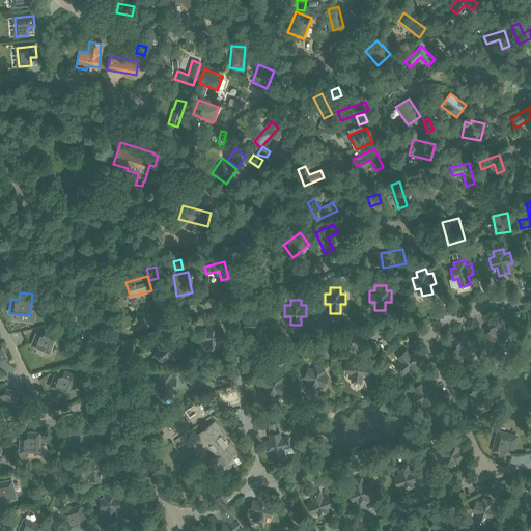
[(493,344),(510,334),(500,315),(490,323),(493,329),(486,333),(493,344)]
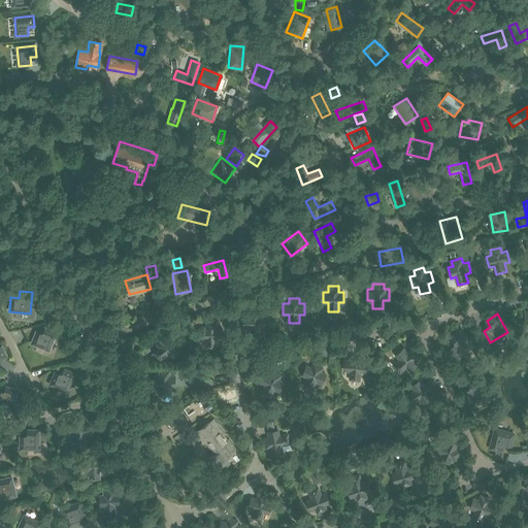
[(205,327),(200,327),(200,338),(205,338),(205,347),(216,347),(216,338),(221,338),(221,327),(216,327),(216,322),(205,322),(205,327)]
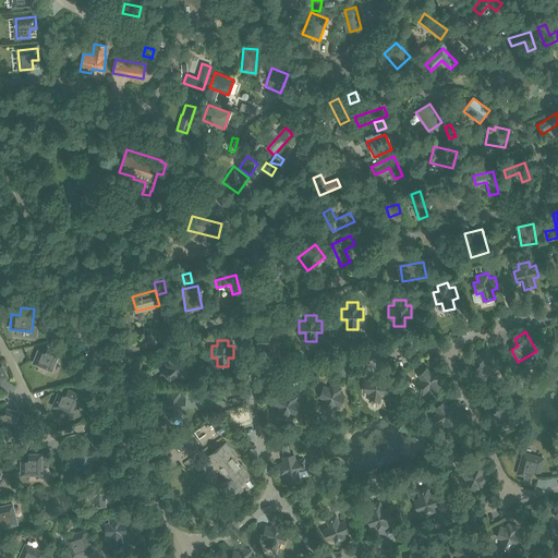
[(52,372),(61,351),(48,346),(46,352),(38,349),(32,363),(52,372)]
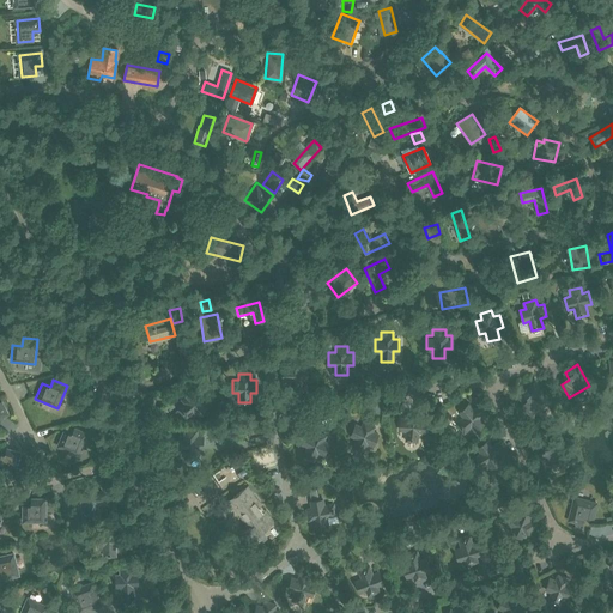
[(533,416),(551,400),(535,382),(523,392),(529,399),(523,405),(533,416)]
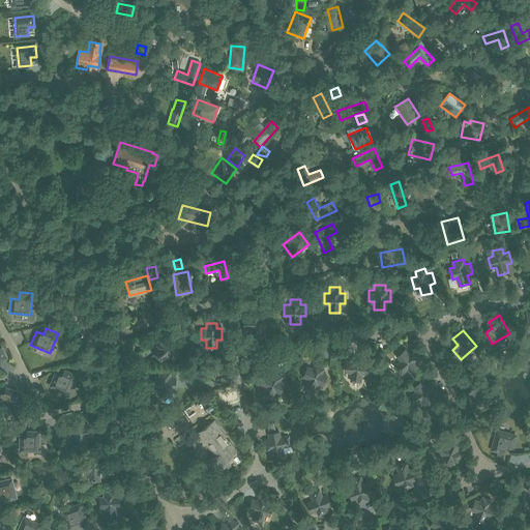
[(167,341),(164,336),(155,344),(158,348),(152,353),(159,361),(166,355),(170,359),(178,352),(174,348),(178,345),(171,336),(167,341)]
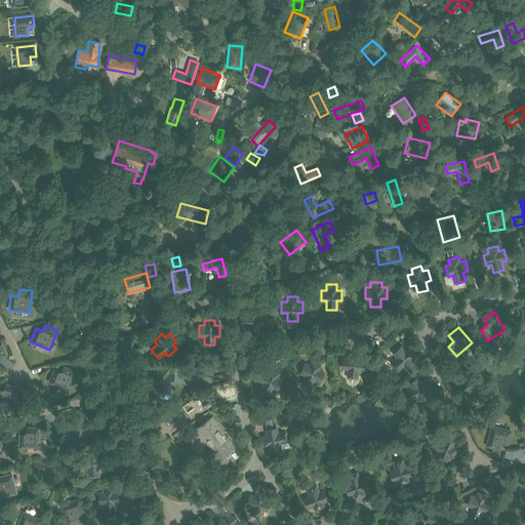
[(0,358),(8,354),(2,342),(0,342),(0,358)]
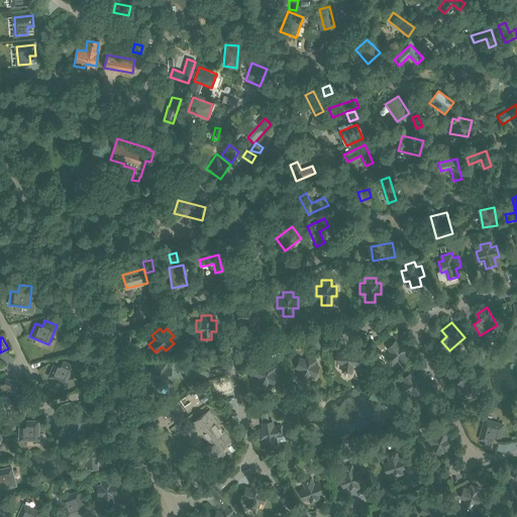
[(398,344),(395,340),(387,347),(390,351),(384,356),(391,365),(397,358),(400,363),(409,355),(405,351),(409,348),(402,340),(398,344)]
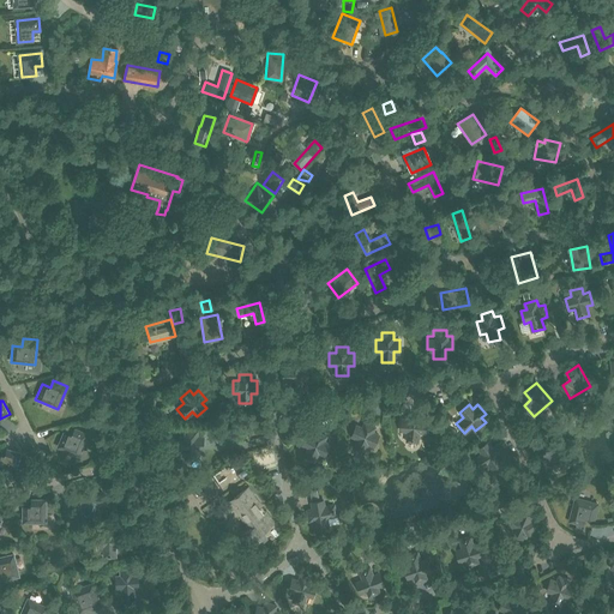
[(407,419),(401,419),(399,431),(407,432),(405,441),(417,443),(419,433),(425,433),(426,420),(420,420),(420,414),(408,413),(407,419)]
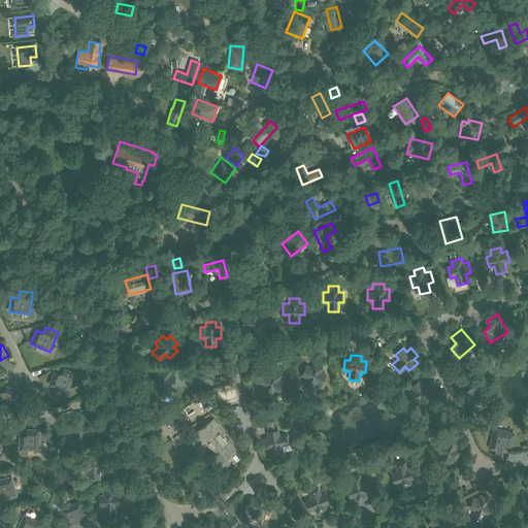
[(311,368),(306,366),(302,376),(307,378),(304,387),(314,390),(317,383),(322,385),(326,374),(321,372),(323,367),(314,363),(311,368)]
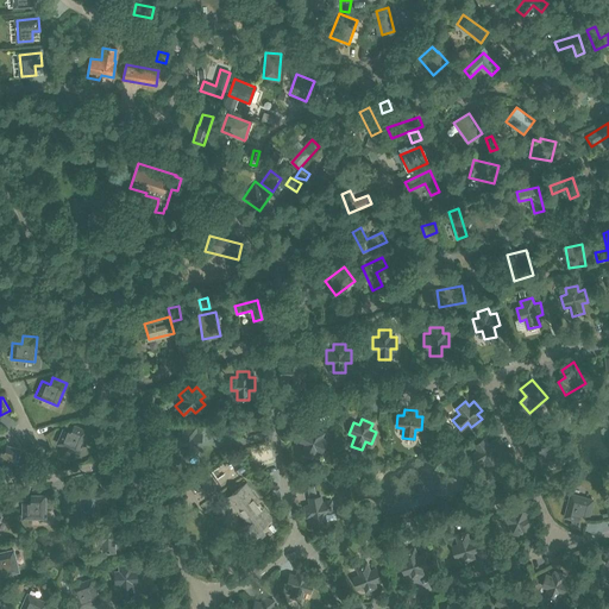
[(79,452),(89,429),(75,424),(71,431),(63,427),(56,443),(79,452)]
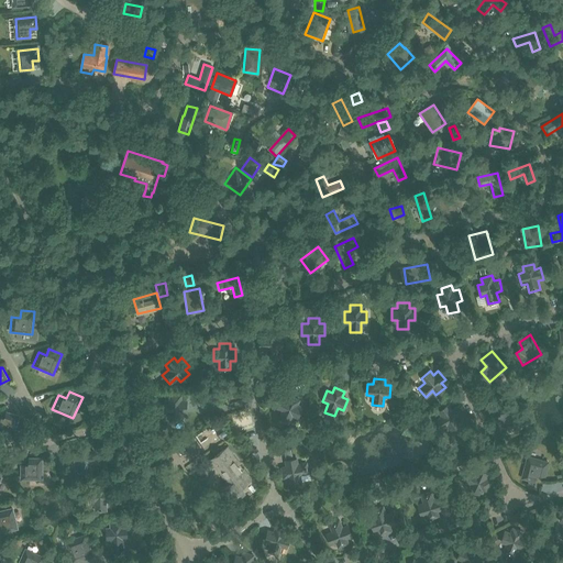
[(169,399),(164,399),(164,411),(169,411),(169,421),(180,421),(180,411),(186,412),(186,400),(180,400),(180,394),(169,394),(169,399)]
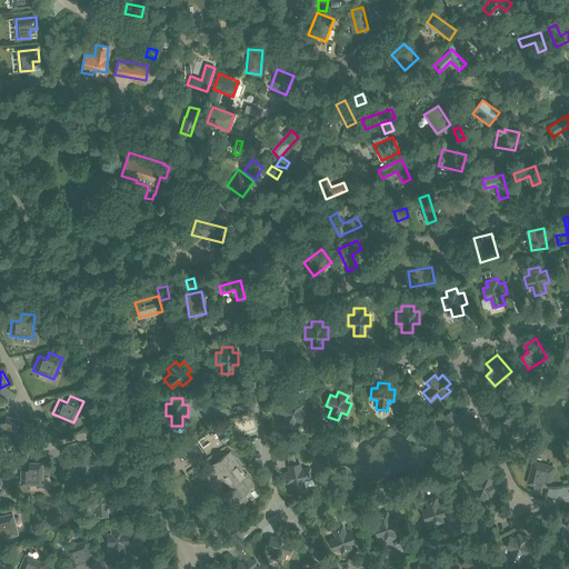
[(289,406),(283,405),(280,416),(286,418),(282,426),(293,429),(296,420),(302,422),(305,410),(299,409),(301,403),(290,400),(289,406)]
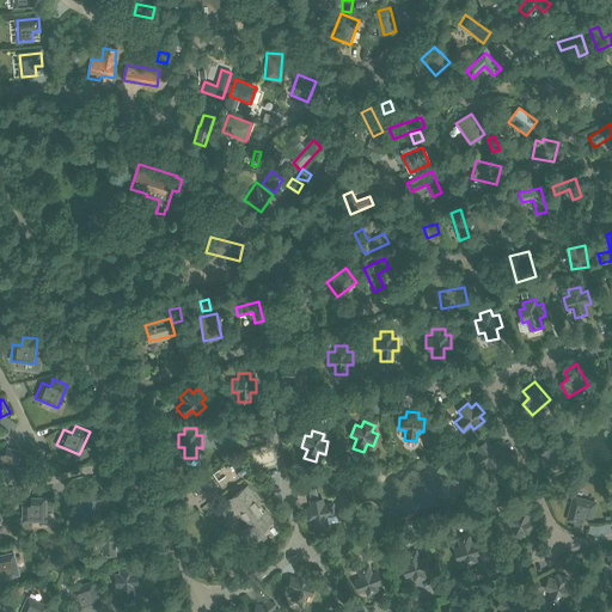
[(503,452),(496,441),(491,444),(488,439),(475,447),(478,453),(471,457),(478,469),(487,463),(489,467),(502,460),(499,454),(503,452)]
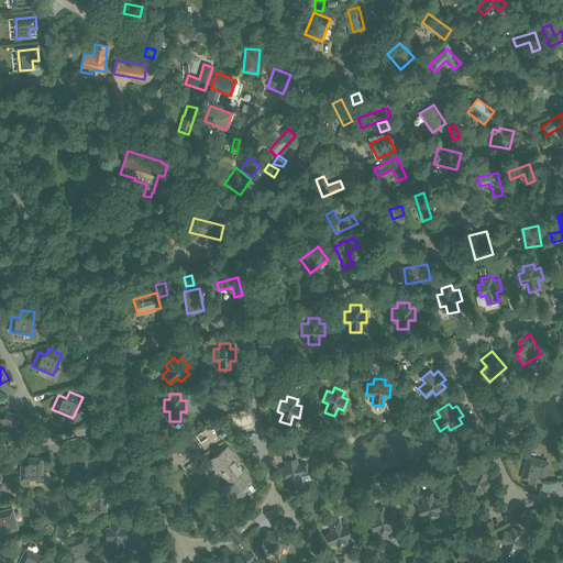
[(0,432),(13,437),(20,415),(7,410),(4,418),(0,416),(0,432)]
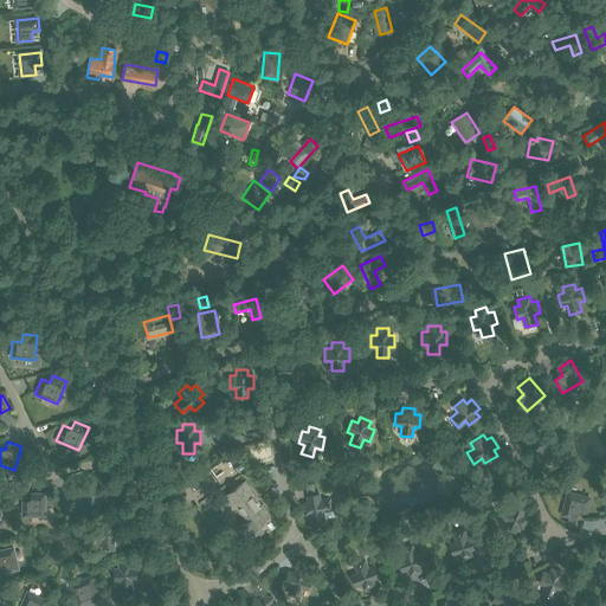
[(232,490),(252,517),(240,527),(251,541),(263,532),(258,526),(270,516),(250,489),(251,488),(246,479),(232,490)]
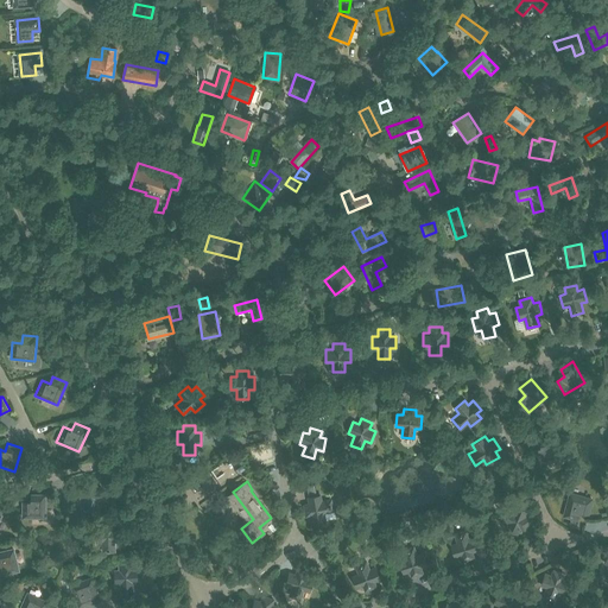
[(594,498),(571,492),(565,515),(580,519),(582,511),(590,512),(594,498)]
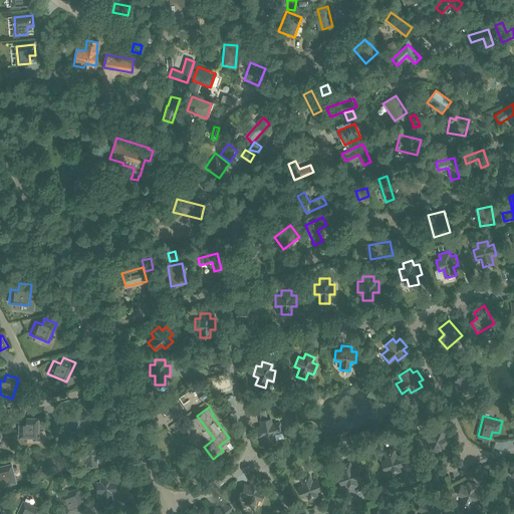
[(39,438),(39,417),(26,417),(26,424),(18,424),(19,438),(39,438)]
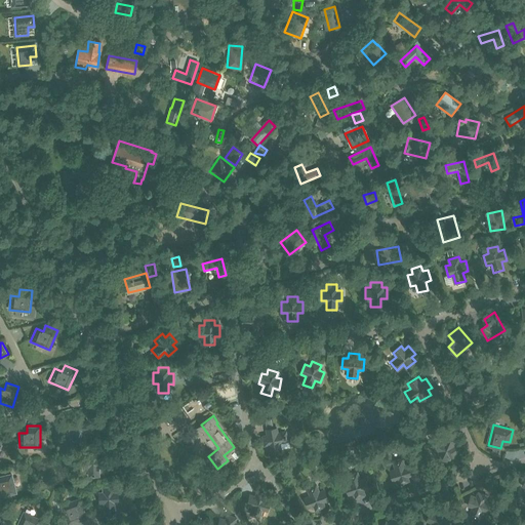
[(269,445),(270,450),(280,448),(280,443),(288,441),(286,431),(278,433),(277,427),(266,429),(267,435),(261,436),(264,446),(269,445)]
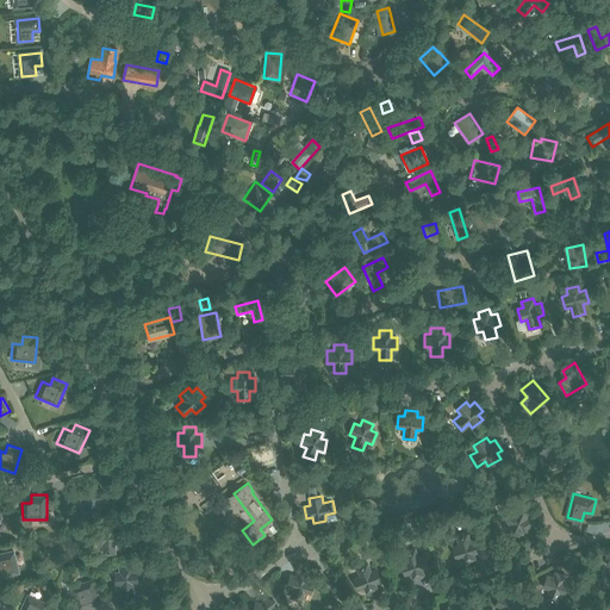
[(527,520),(529,514),(517,508),(515,514),(506,510),(500,521),(510,524),(508,530),(520,536),(522,530),(528,533),(533,522),(527,520)]
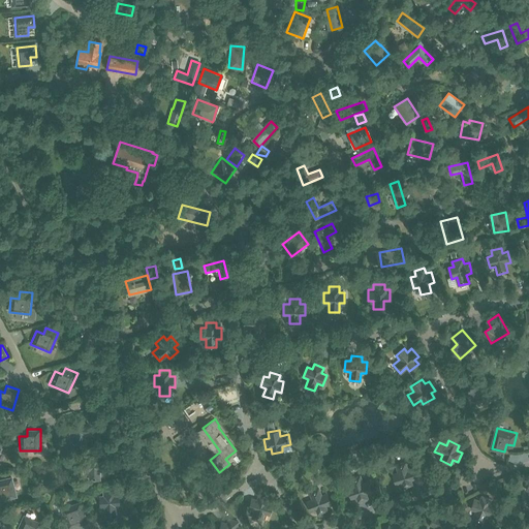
[(89,480),(100,480),(100,471),(105,471),(104,458),(99,459),(99,454),(88,455),(88,459),(84,459),(84,472),(89,472),(89,480)]
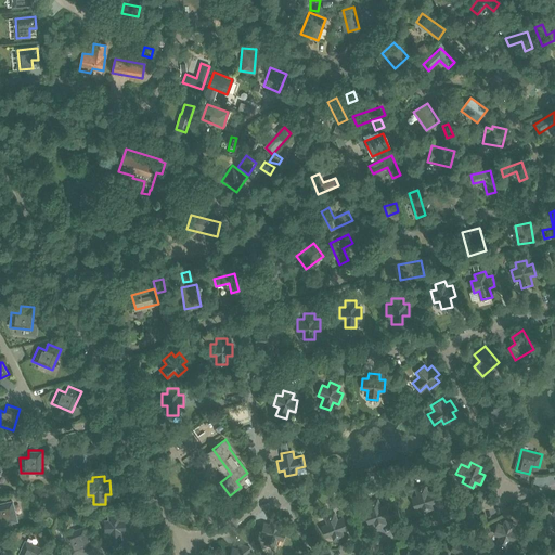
[(429,503),(435,501),(431,490),(426,492),(423,483),(412,487),(415,495),(410,497),(413,508),(418,506),(421,512),(430,508),(429,503)]
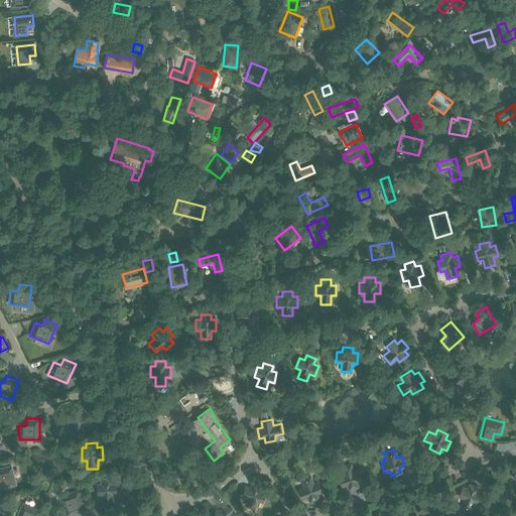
[(356,481),(361,480),(357,469),(352,471),(350,463),(340,467),(343,474),(338,476),(341,486),(346,485),(348,490),(357,486),(356,481)]
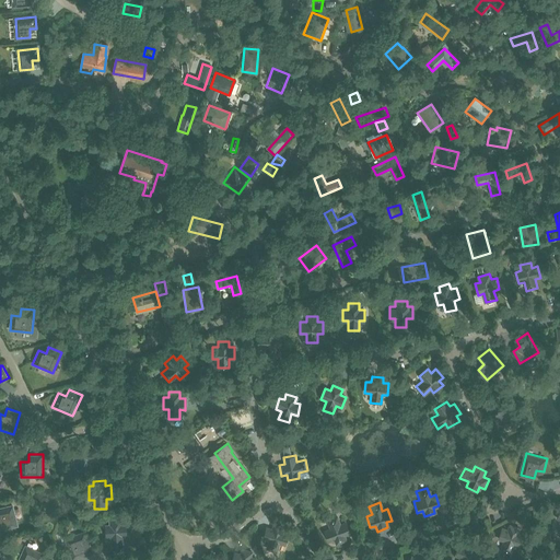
[(12,505),(0,509),(0,521),(2,521),(3,528),(16,525),(14,513),(12,505)]
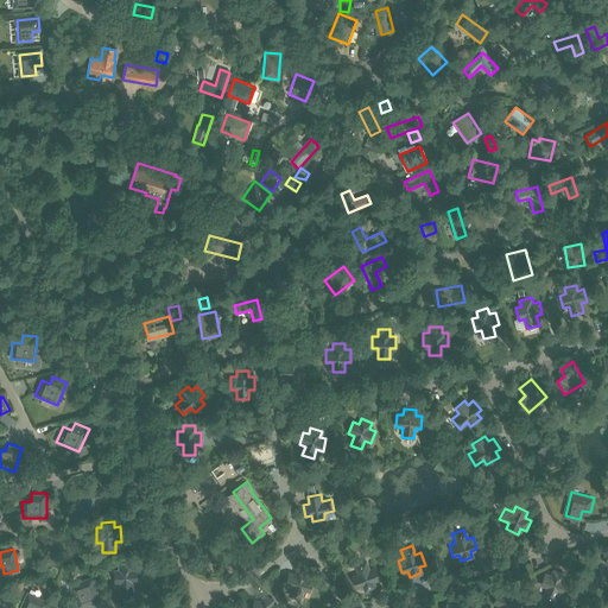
[(373,581),(378,578),(374,567),(368,569),(365,559),(353,564),(356,574),(350,575),(355,588),(361,586),(363,591),(374,587),(373,581)]
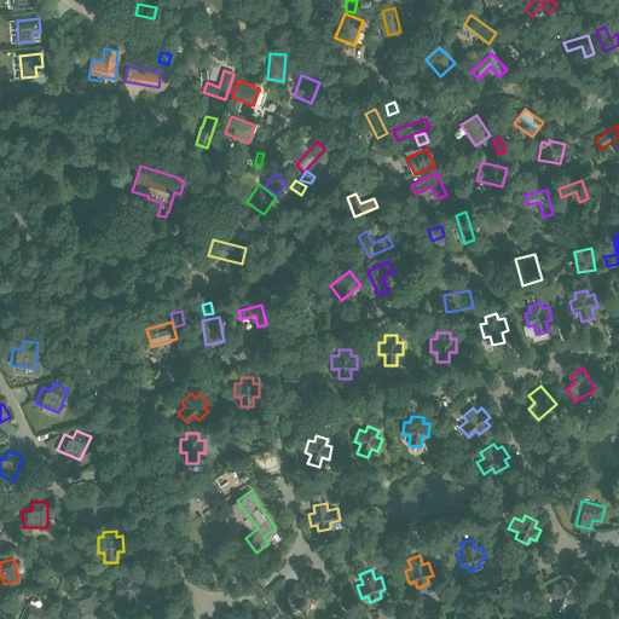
[(117,595),(122,594),(123,603),(137,603),(137,593),(140,593),(140,578),(134,578),(134,573),(121,574),(121,579),(117,579),(117,595)]
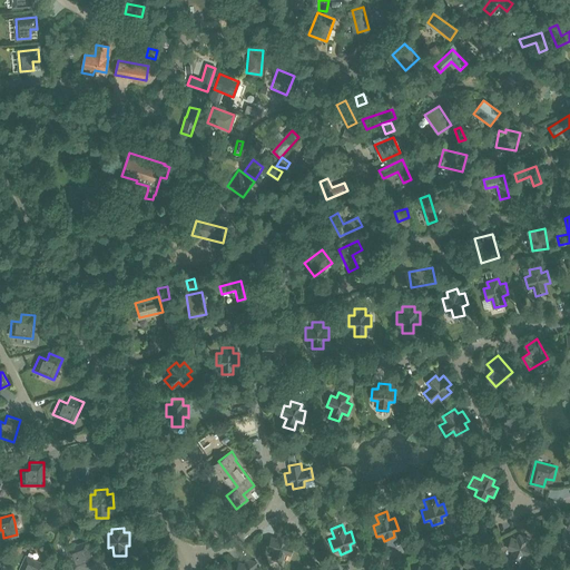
[(276,538),(271,536),(267,548),(273,549),(269,558),(281,561),(283,552),(288,553),(292,542),(286,540),(288,534),(277,532),(276,538)]
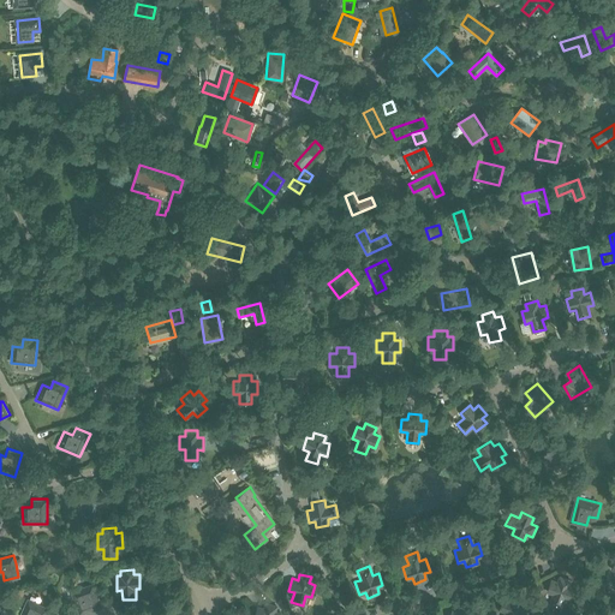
[(559,581),(553,580),(549,592),(555,595),(551,603),(563,608),(566,598),(572,599),(577,587),(571,585),(572,579),(561,575),(559,581)]
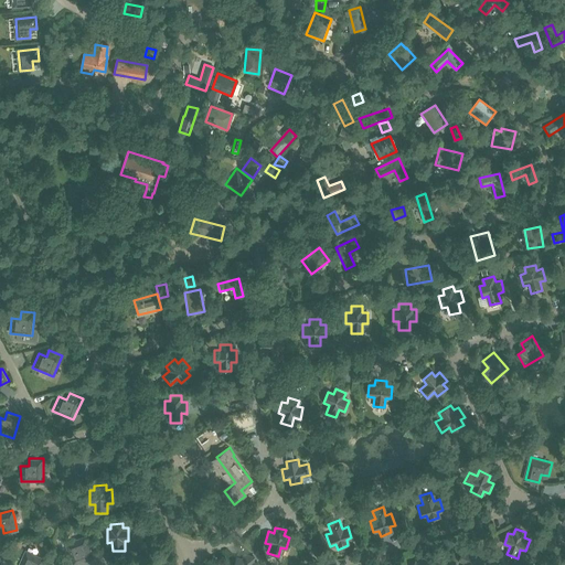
[(92,551),(86,535),(65,543),(73,564),(86,560),(84,554),(92,551)]
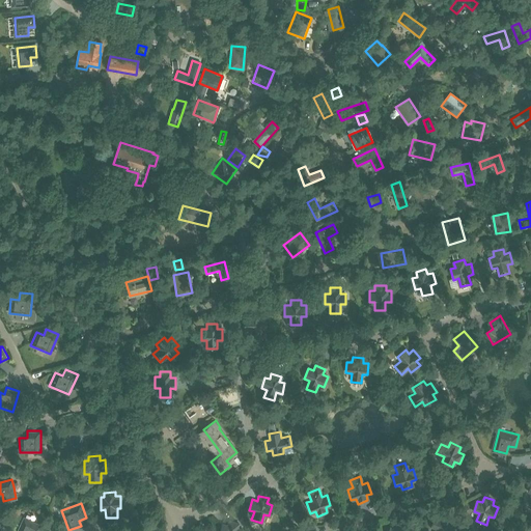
[(441,518),(436,515),(431,526),(437,528),(435,530),(452,530),(455,523),(450,521),(452,516),(443,512),(441,518)]
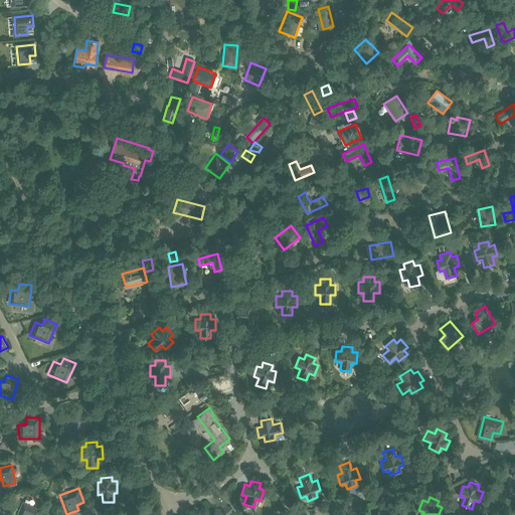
[(38,514),(42,509),(23,501),(16,514),(38,514)]
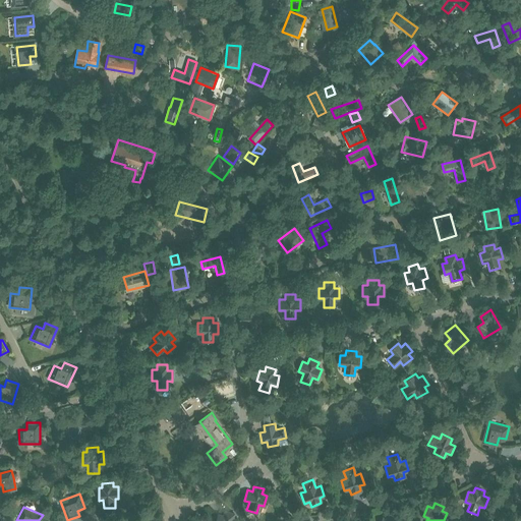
[(224,514),(219,513),(216,520),(237,520),(238,518),(233,517),(235,512),(225,509),(224,514)]
